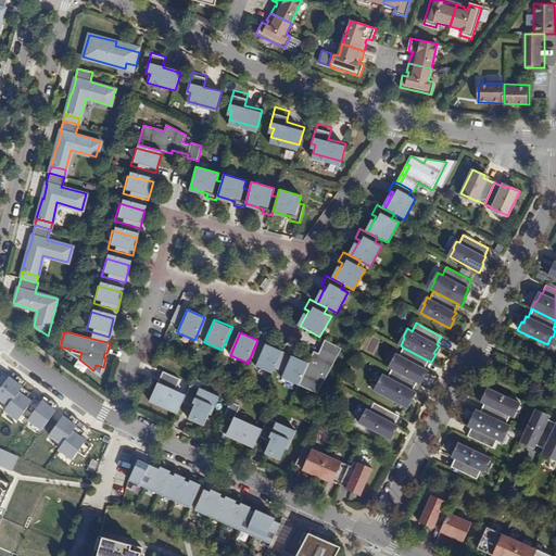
[(314,352),(308,364),(297,388),(318,397),(342,349),(325,341),(318,354),(314,352)]
